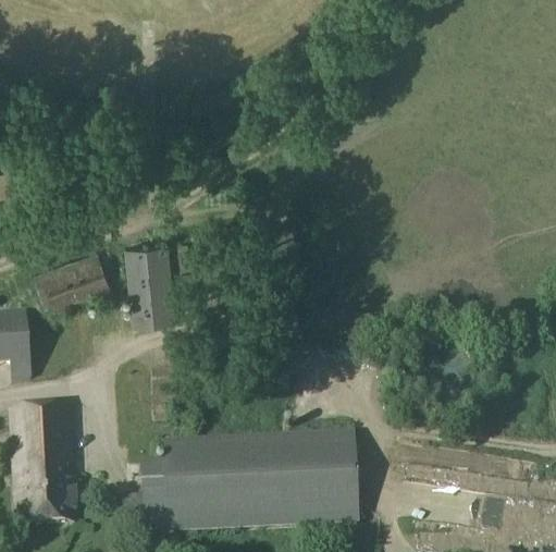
[(0,223),(37,210),(13,144),(0,148),(0,223)]
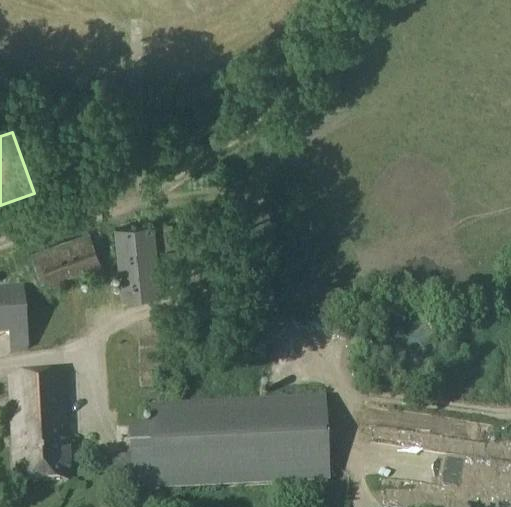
[(119,294),(159,291),(154,218),(114,223),(119,294)]
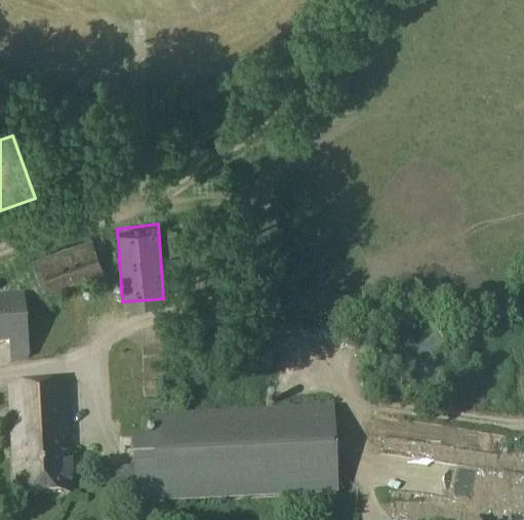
[(39,292),(103,269),(88,234),(26,256),(39,292)]
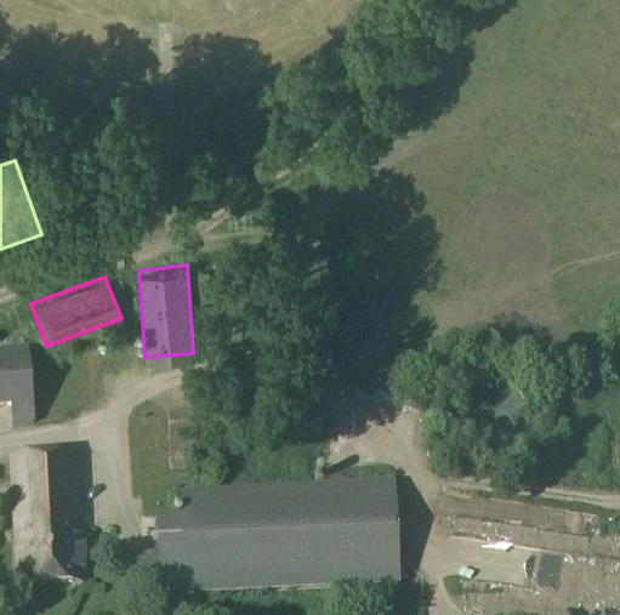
[(32,411),(24,342),(0,343),(0,402),(4,402),(5,414),(32,411)]
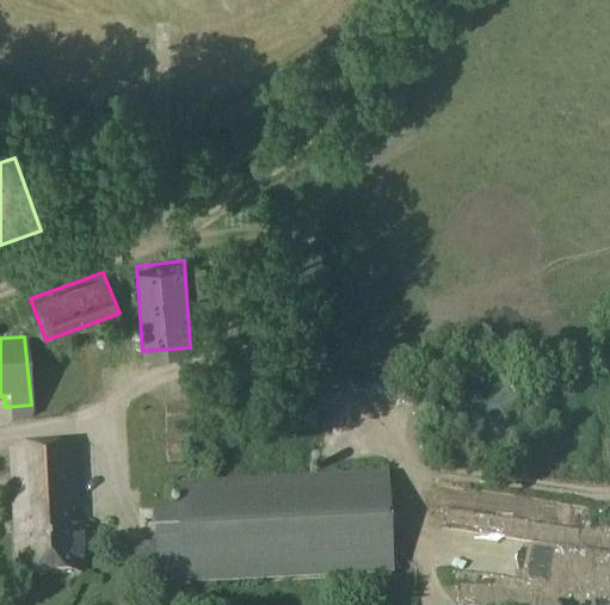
[(211,403),(164,403),(164,457),(180,457),(180,443),(211,443),(211,403)]
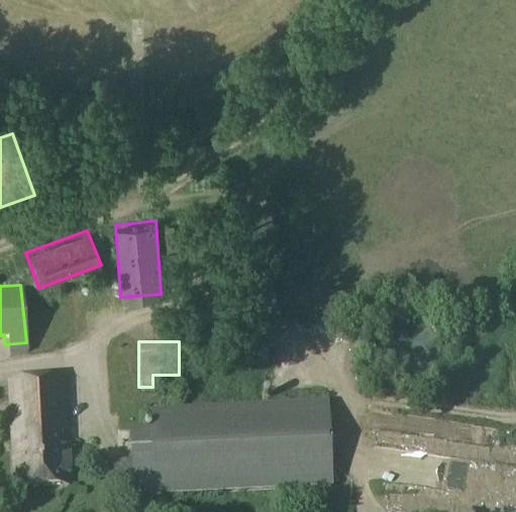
[(13,483),(67,480),(61,375),(7,378),(13,483)]
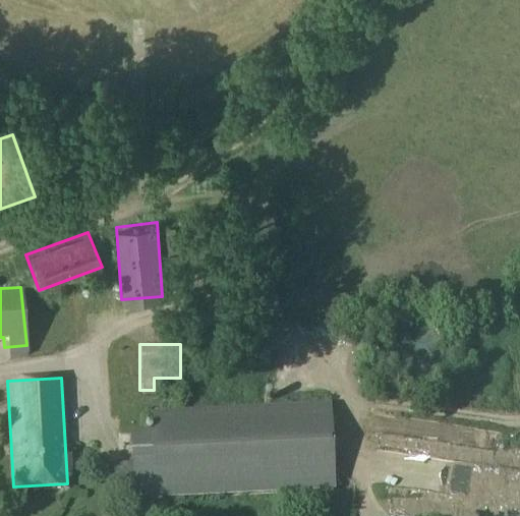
[(118,496),(334,493),(333,403),(151,406),(151,435),(128,435),(128,461),(118,461),(118,496)]
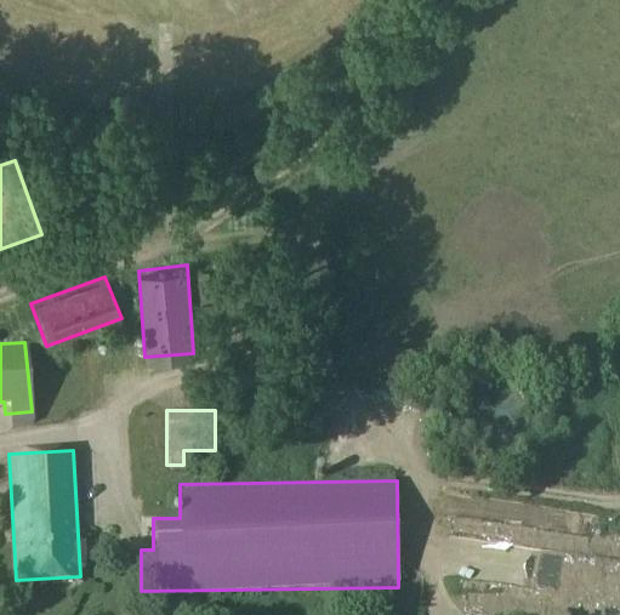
[(574,587),(599,582),(592,548),(568,553),(574,587)]
